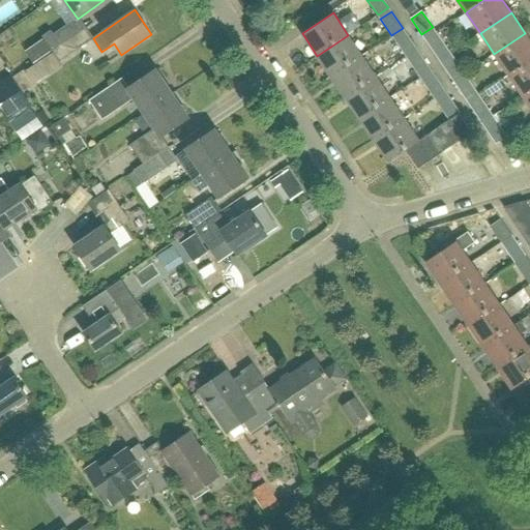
[(45,38),(53,50),(81,30),(74,21),(54,34),(51,29),(42,35),(45,38)]
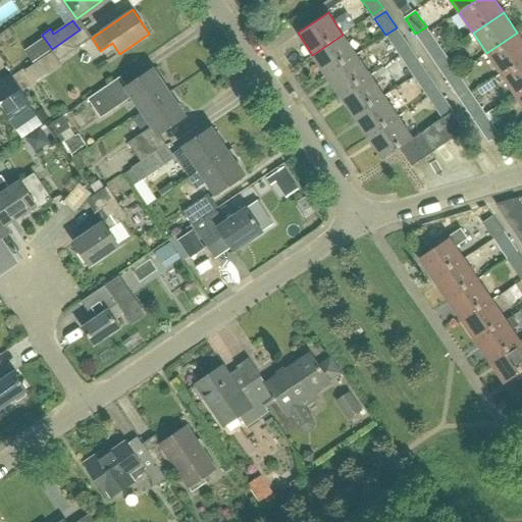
[(87,41),(80,30),(52,49),(59,60),(87,41)]
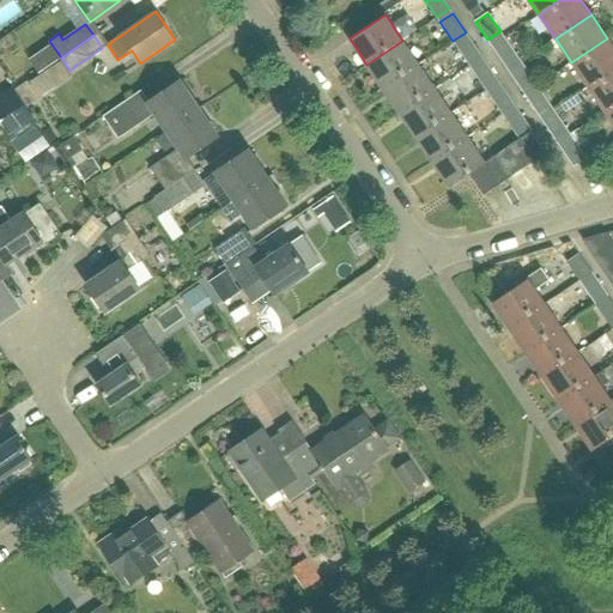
[(504,65),(516,55),(504,37),(491,46),(504,65)]
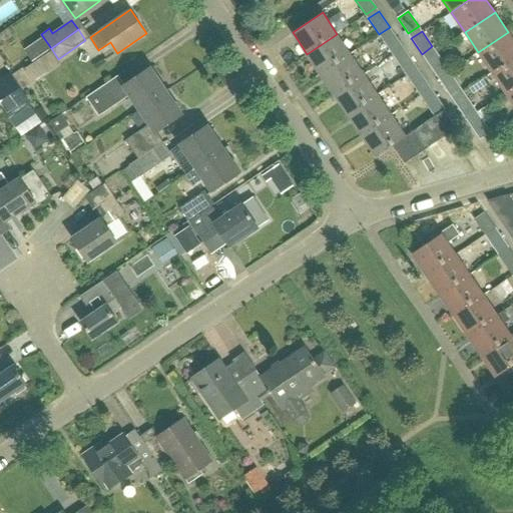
[(393,55),(403,47),(393,32),(382,39),(393,55)]
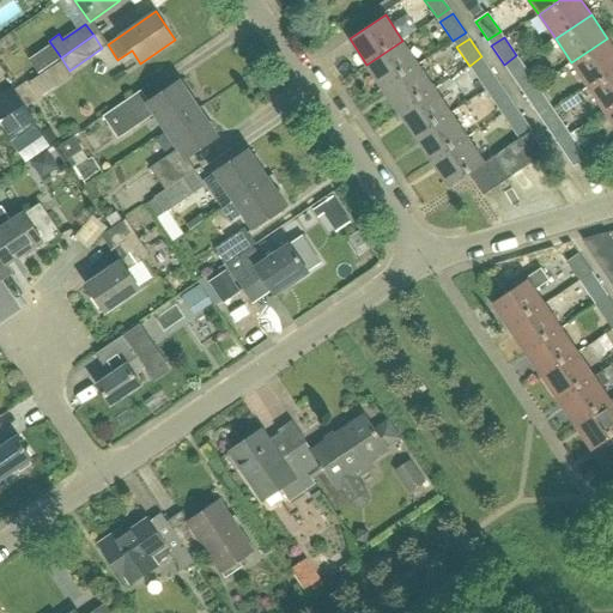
[(588,87),(612,70),(612,46),(607,38),(571,62),(588,87)]
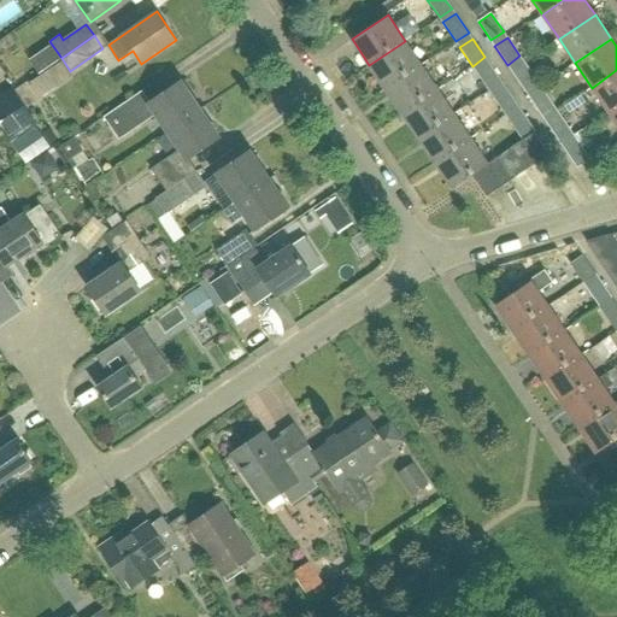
[(386,89),(421,65),(405,41),(369,65),(386,89)]
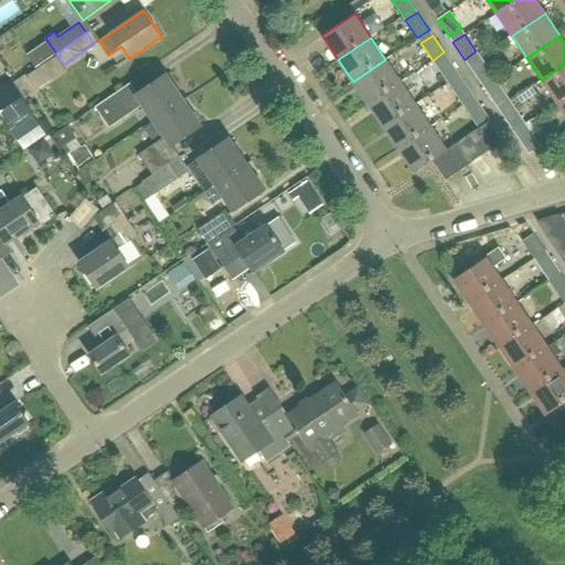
[(48,41),(38,48),(46,60),(56,53),(48,41)]
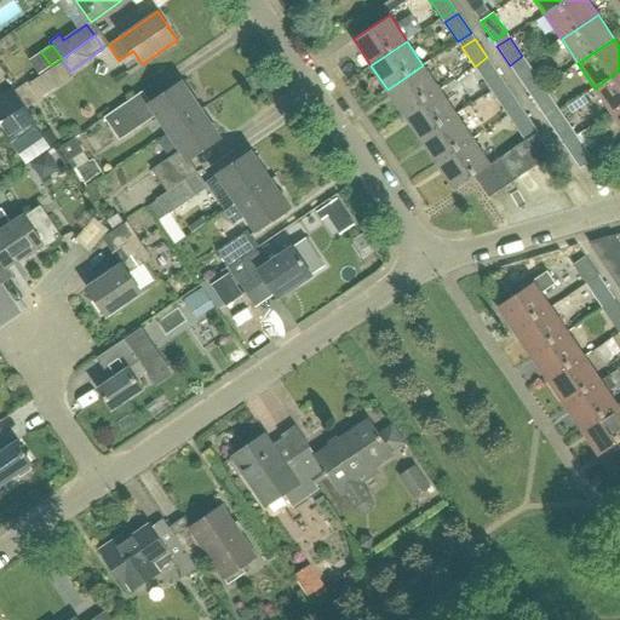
[(527,90),(539,81),(527,62),(514,70),(527,90)]
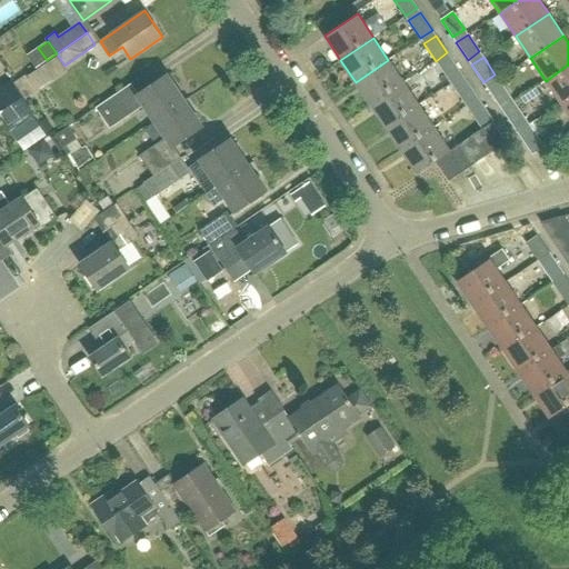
[(451,83),(462,76),(450,58),(439,66),(451,83)]
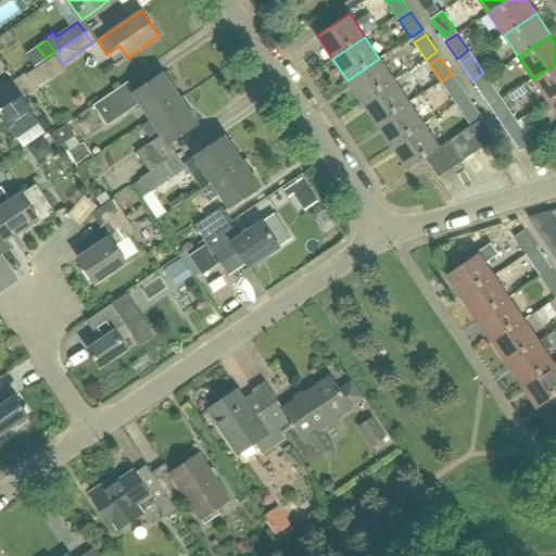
[(363,102),(394,80),(379,59),(348,80),(363,102)]
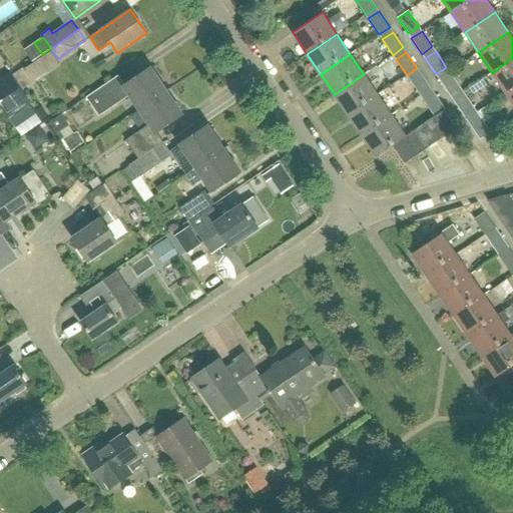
[(506,93),(512,87),(512,58),(492,73),(506,93)]
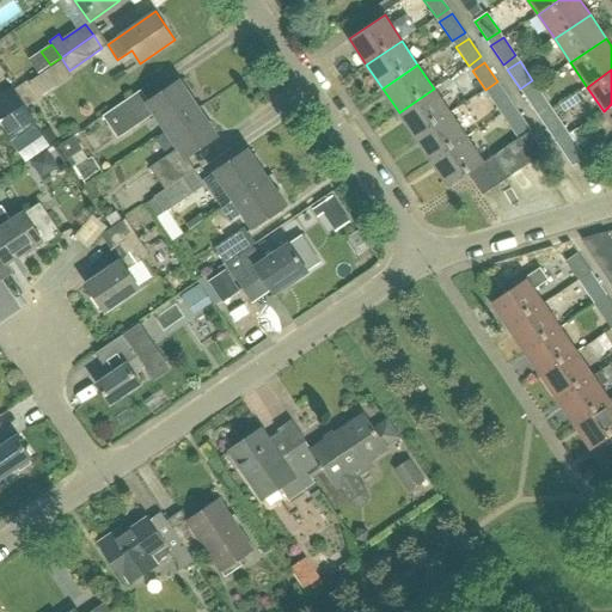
[(47,71),(31,83),(42,98),(57,86),(47,71)]
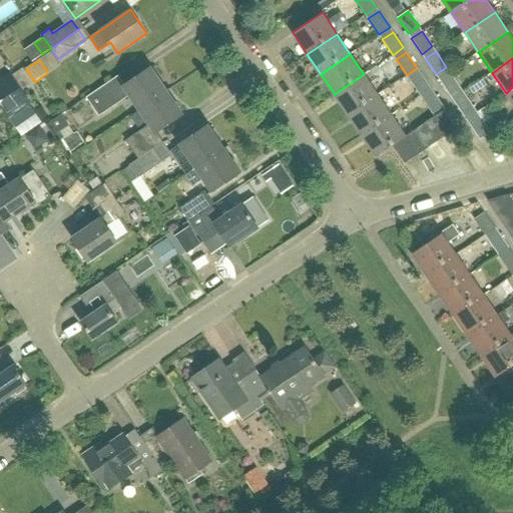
[(140,108),(167,90),(151,66),(120,87),(114,78),(84,98),(96,116),(130,94),(140,108)]
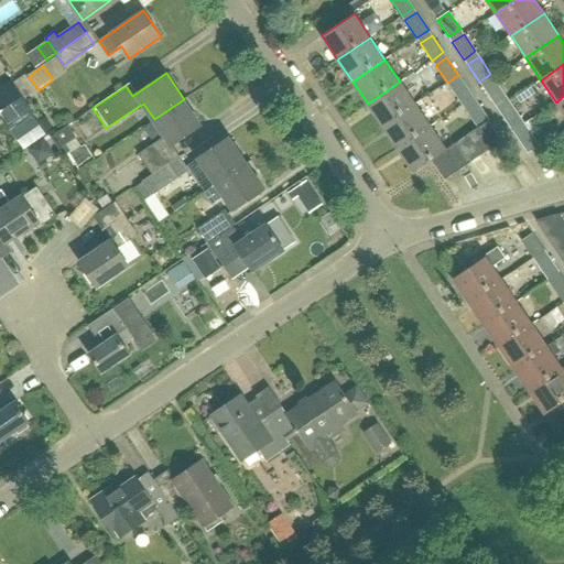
[(495,104),(506,96),(494,78),(483,86),(495,104)]
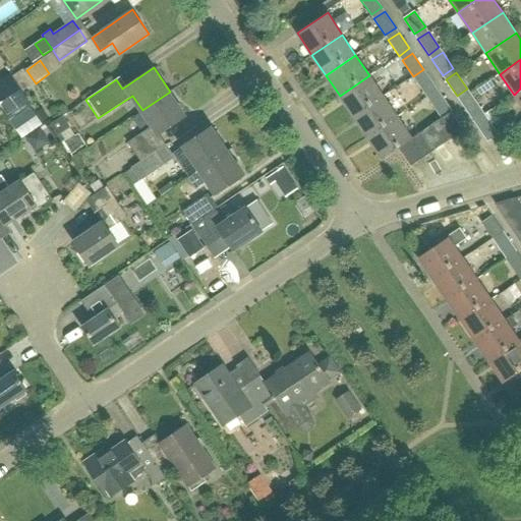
[(0,80),(0,104),(3,109),(10,119),(32,105),(24,95),(10,73),(0,80)]
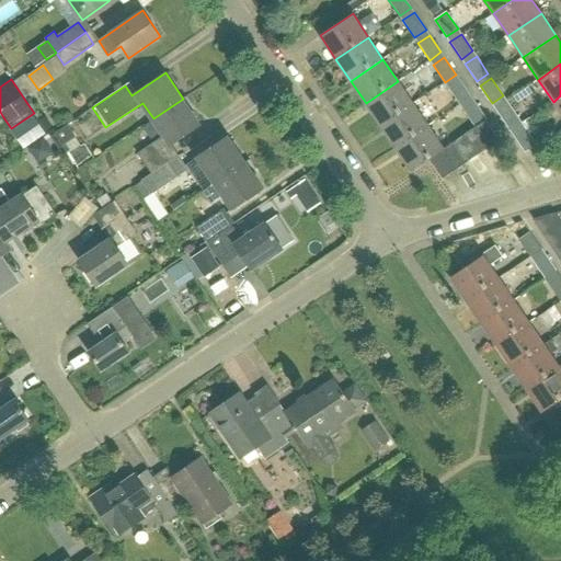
[(460,104),(471,96),(459,79),(448,87),(460,104)]
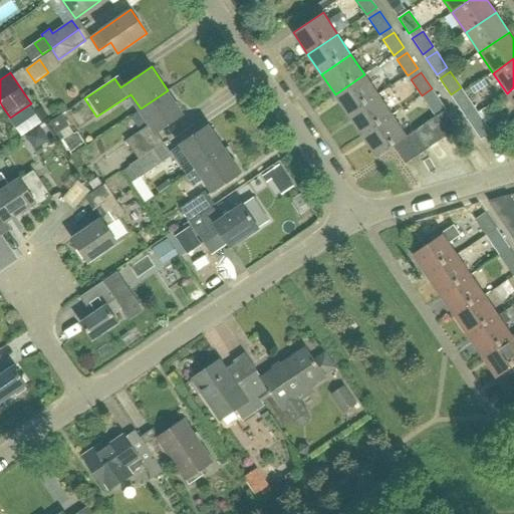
[(348,114),(378,94),(364,74),(335,94),(348,114)]
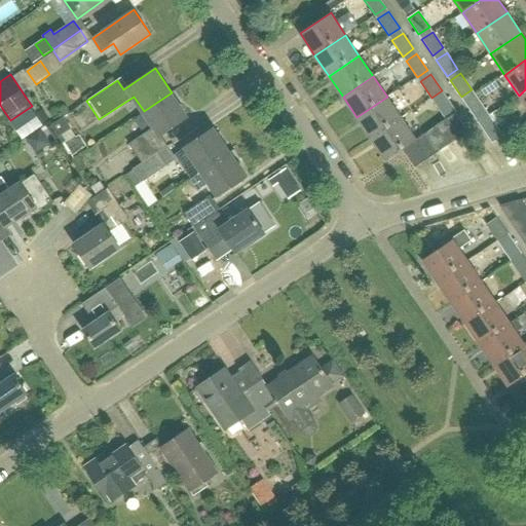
[(172,92),(144,111),(154,126),(129,144),(142,162),(163,148),(156,138),(188,116),(172,92)]
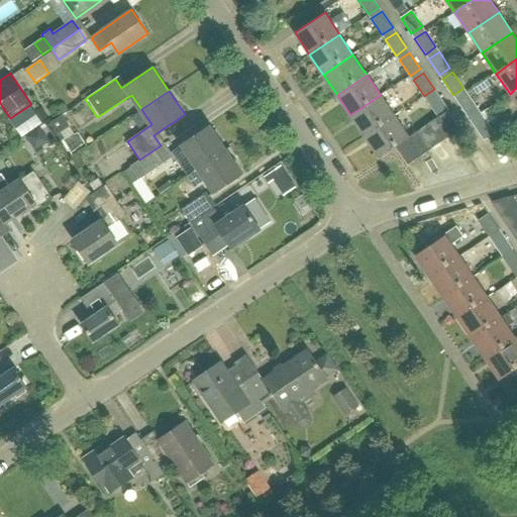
[(468,115),(478,108),(467,92),(456,99),(468,115)]
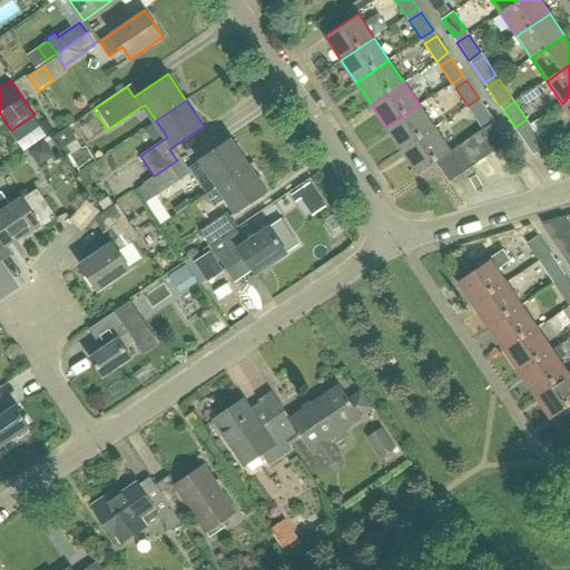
[(482,128),(493,121),(494,120),(482,102),(471,111),(482,128)]
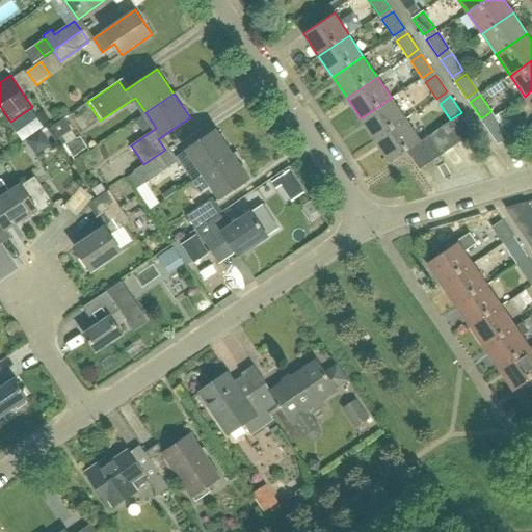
[(375,140),(406,120),(392,98),(361,118),(375,140)]
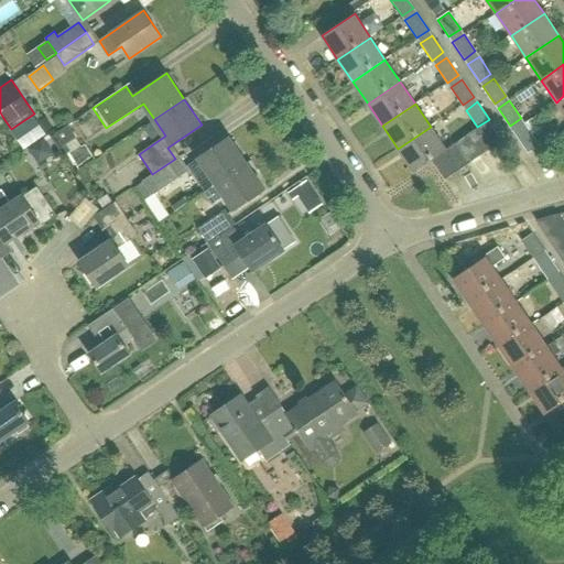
[(13,131),(25,150),(46,134),(34,117),(13,131)]
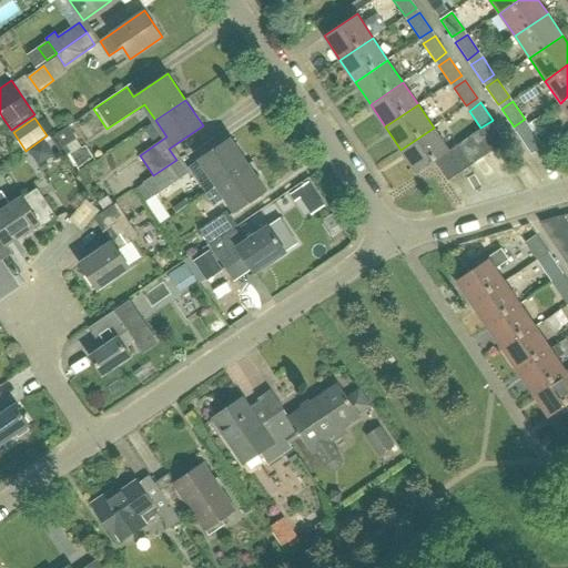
[(483,129),(496,149),(506,142),(492,121),(482,128),(483,129)]
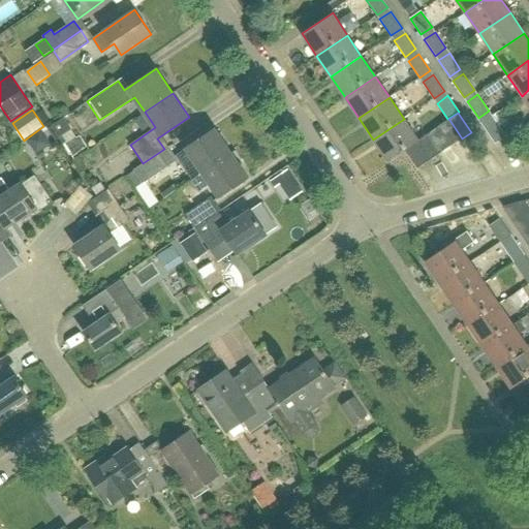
[(502,131),(494,118),(492,116),(481,122),(492,138),(502,131)]
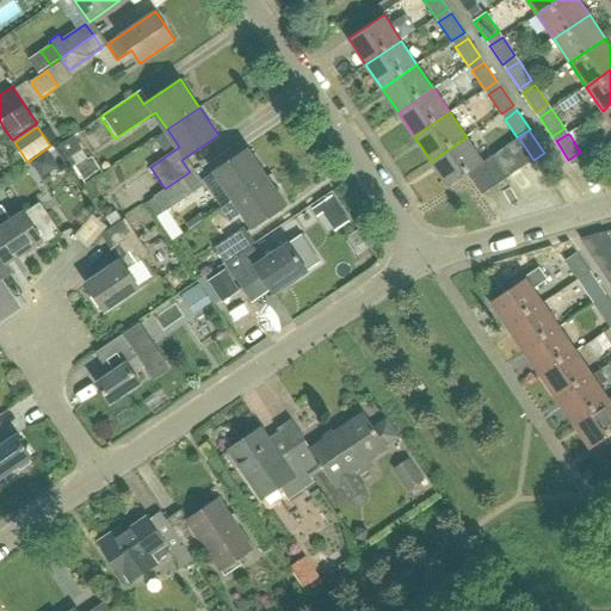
[(467,137),(431,161),(448,186),(483,162),(467,137)]
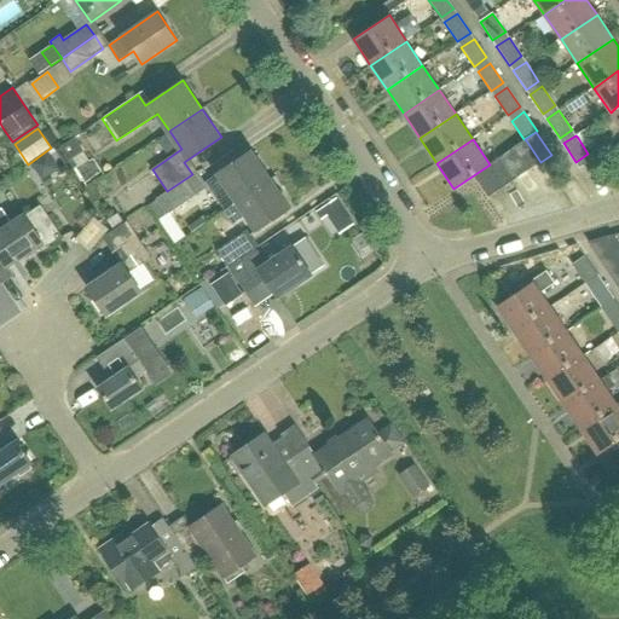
[(539,162),(541,162),(526,140),(513,149),(527,171),(539,162)]
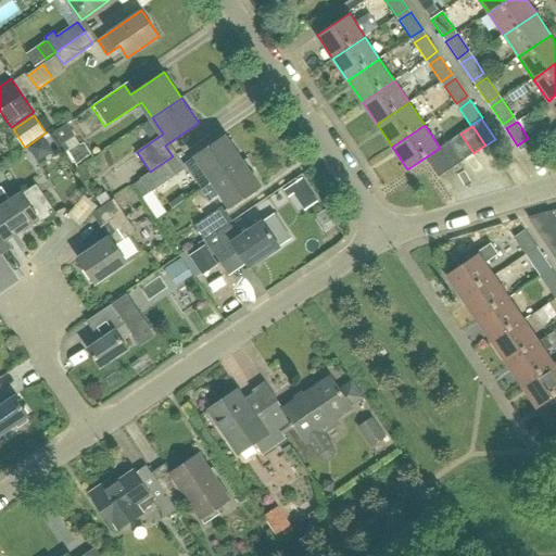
[(463,161),(474,153),(460,134),(449,141),(463,161)]
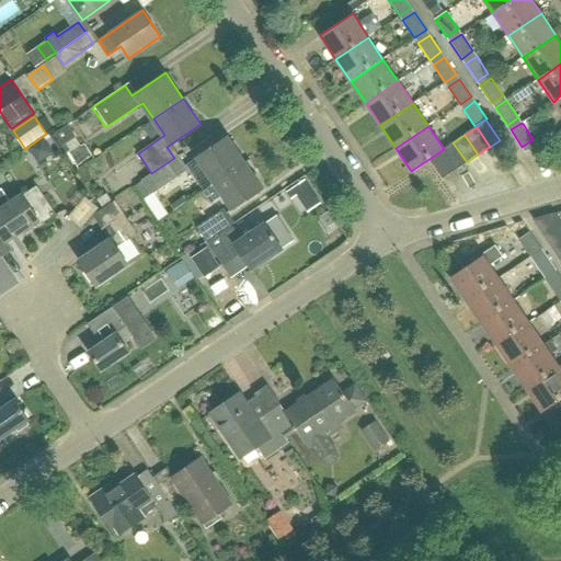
[(215,183),(245,161),(228,136),(197,157),(215,183)]
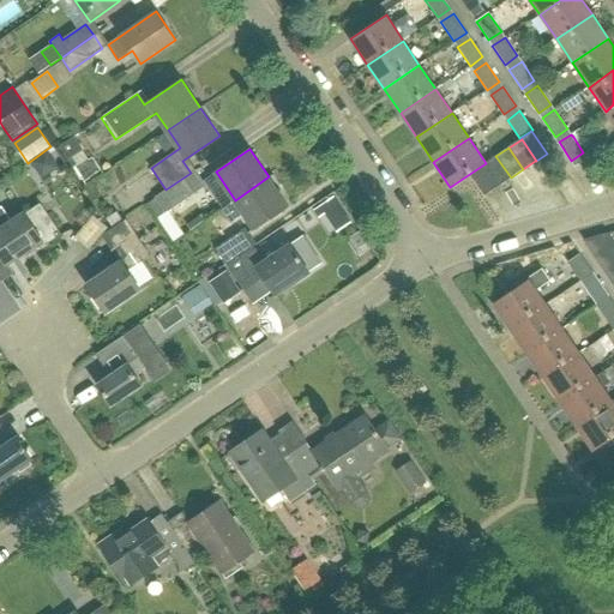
[(498,186),(511,178),(495,156),(483,166),(498,186)]
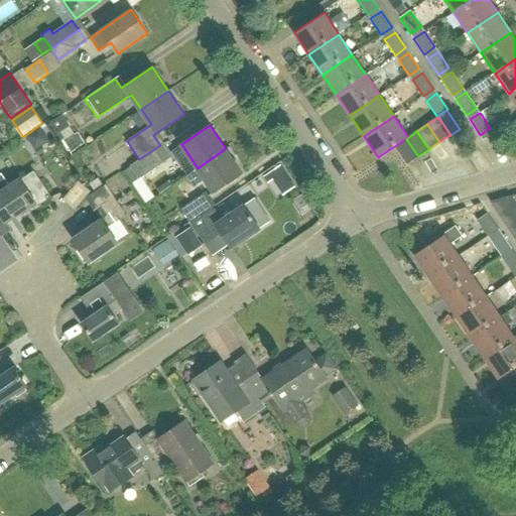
[(407,164),(418,156),(406,139),(395,146),(407,164)]
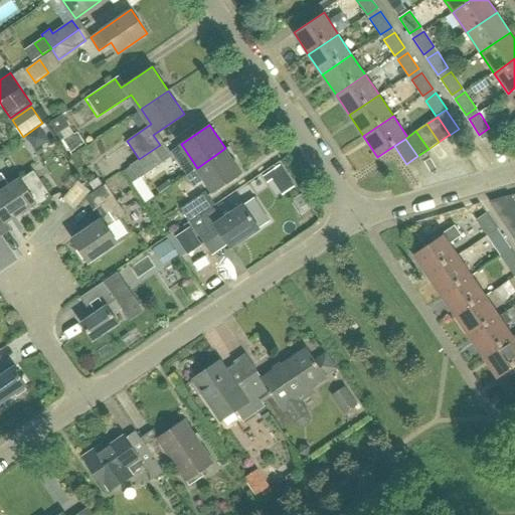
[(130,165),(139,178),(169,158),(160,145),(130,165)]
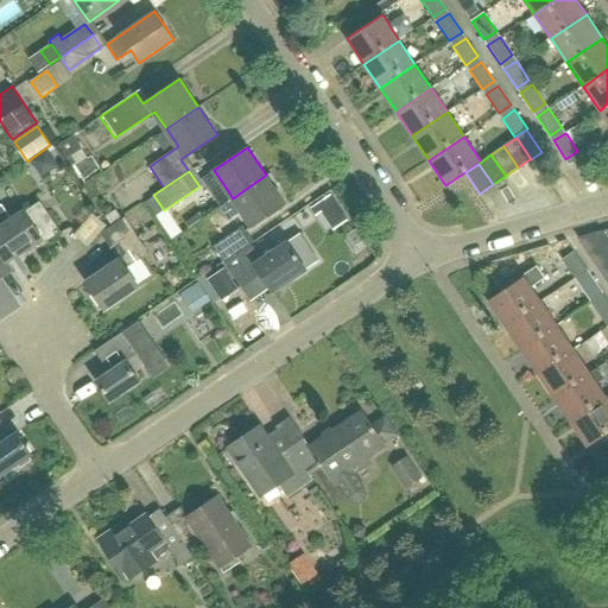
[(266,175),(233,198),(219,208),(228,221),(241,211),(252,227),(285,203),(266,175)]
